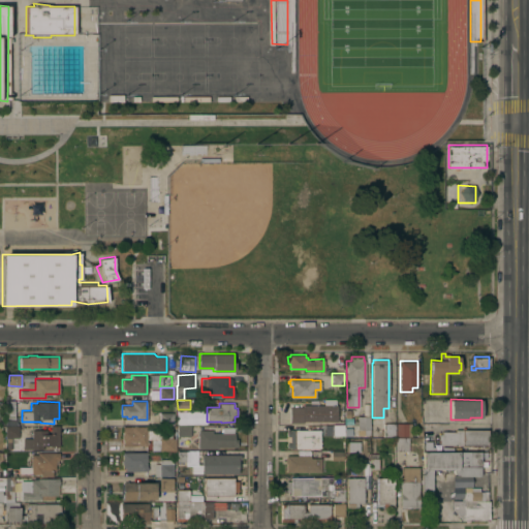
[(303,404),(337,404),(337,421),(303,421),(303,422),(290,422),(290,406),(303,406),(303,404)]
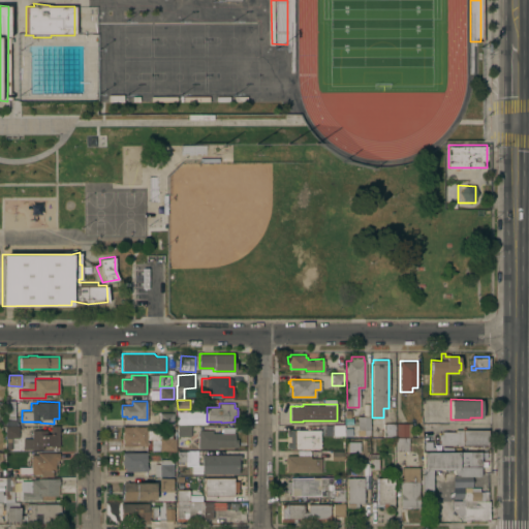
[(174,412),(174,425),(160,425),(160,412),(174,412)]
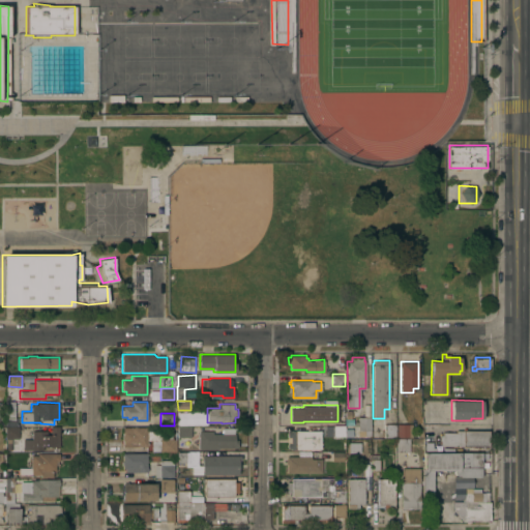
[(5,427),(5,425),(5,416),(16,416),(16,425),(19,425),(19,427),(5,427)]
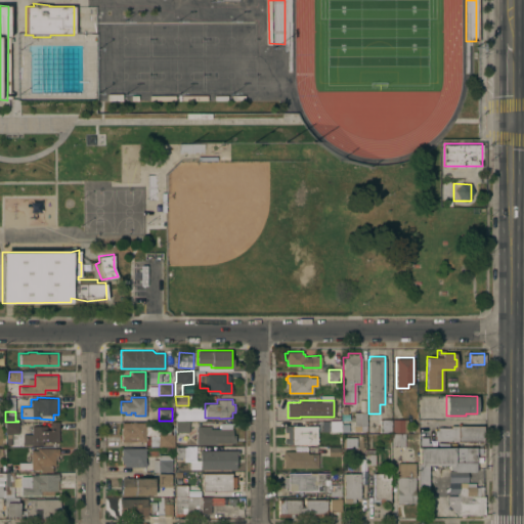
[(353,411),(366,411),(366,430),(353,430),(353,411)]
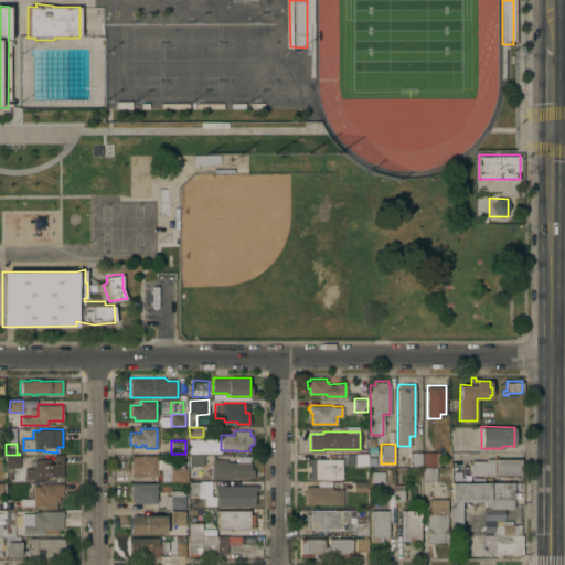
[(422,451),(422,466),(409,466),(409,457),(406,457),(406,451),(422,451)]
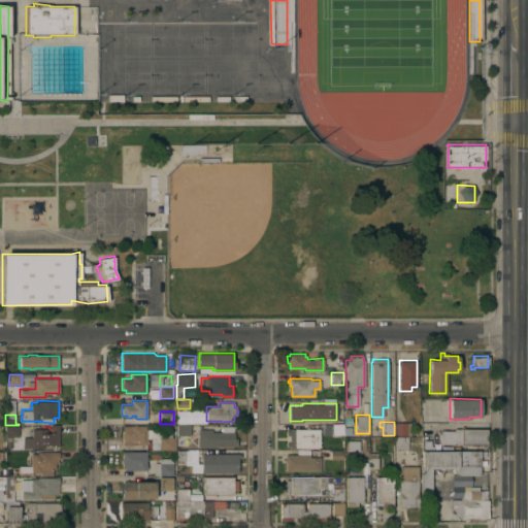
[(409,422),(409,434),(407,434),(407,435),(395,435),(395,422),(409,422)]
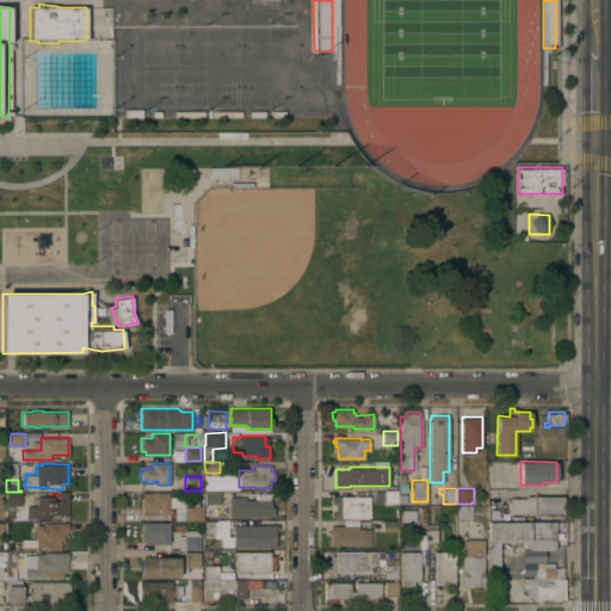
[(397,491),(397,503),(383,503),(383,501),(377,501),(376,491),(397,491)]
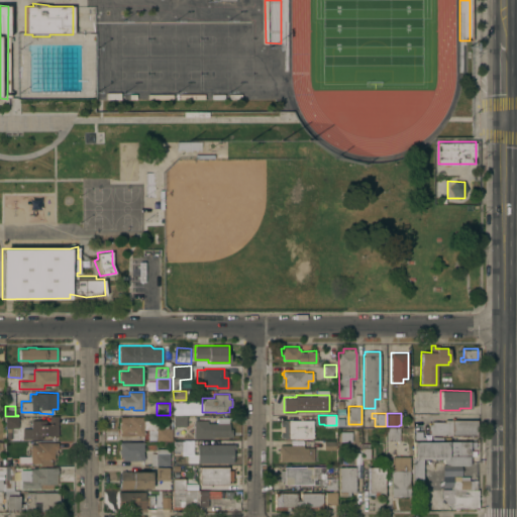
[(18,427),(5,427),(5,416),(18,416),(18,427)]
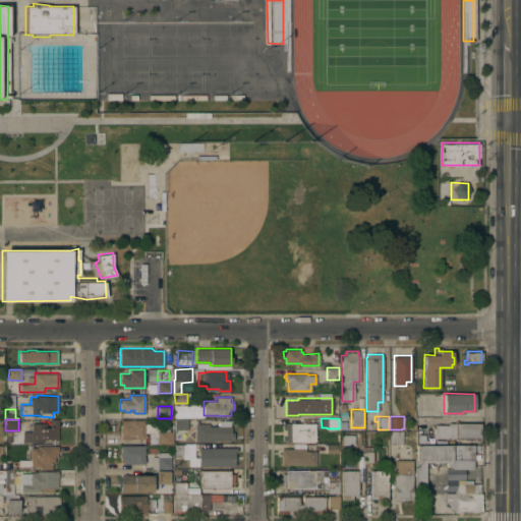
[(32,423),(46,423),(46,427),(50,427),(50,419),(58,419),(58,439),(42,439),(42,442),(32,442),(32,423)]
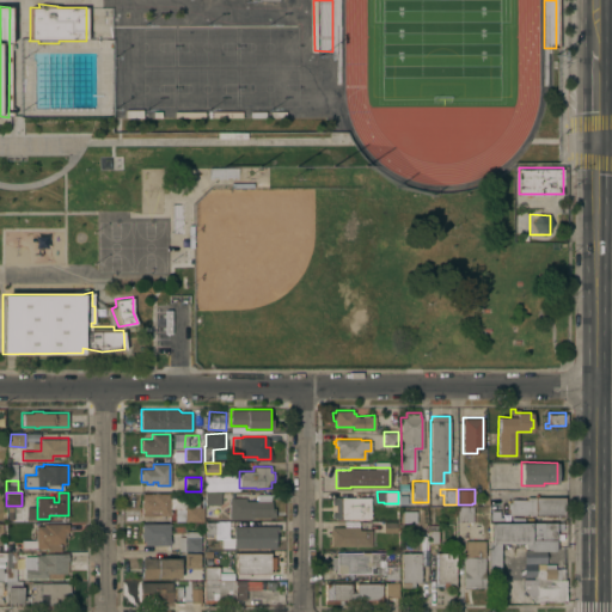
[(142,515),(142,508),(141,508),(141,502),(142,502),(142,493),(170,493),(170,515),(142,515)]
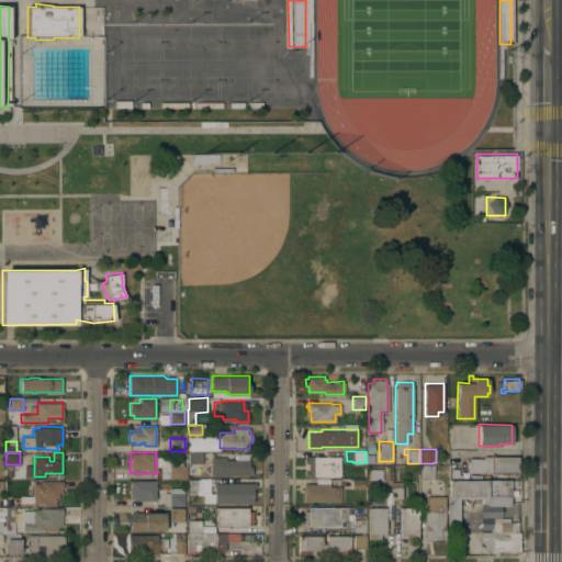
[(189,452),(202,452),(202,474),(189,474),(189,452)]
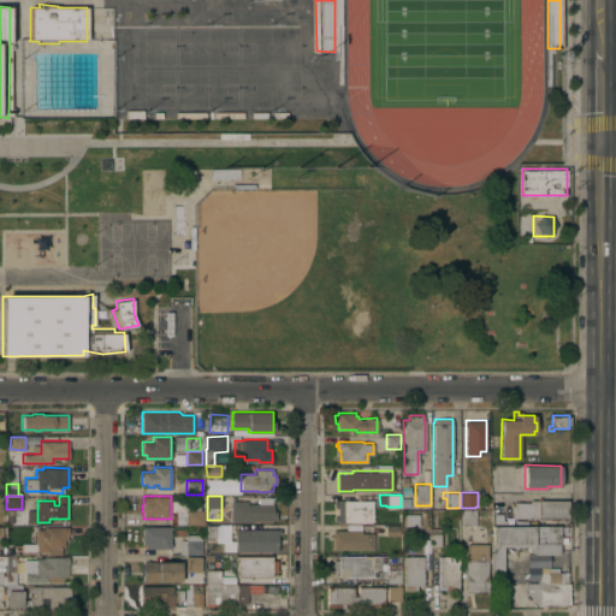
[(273,496),(273,510),(277,510),(277,521),(254,521),(254,522),(231,522),(231,501),(247,501),(246,496),(273,496)]
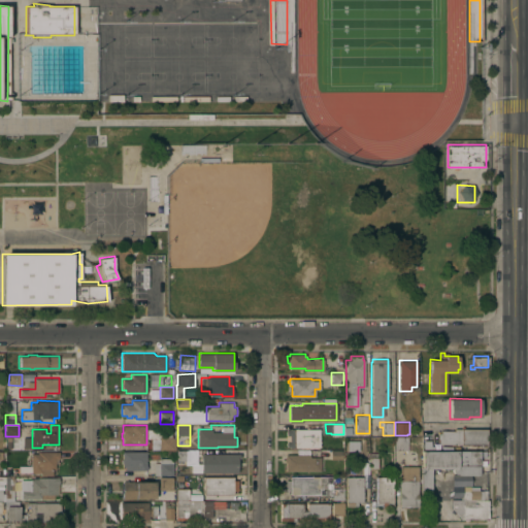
[(319,428),(319,447),(289,447),(289,446),(286,446),(286,429),(289,429),(289,428),(319,428)]
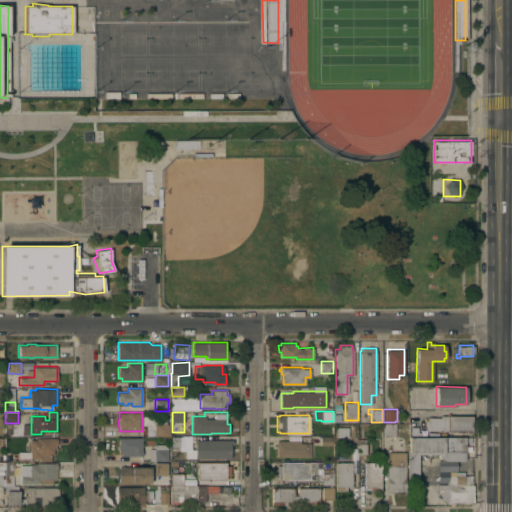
[(428,430),(428,425),(425,425),(425,420),(428,420),(428,417),(441,417),(441,415),(472,415),(472,431),(428,430)]
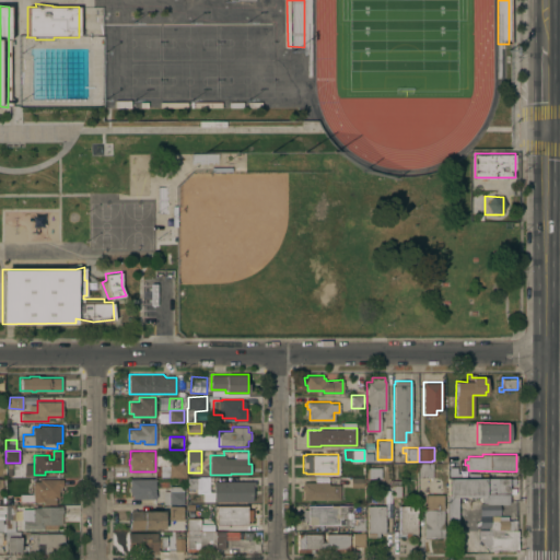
[(170,457),(181,457),(181,464),(186,464),(186,474),(178,474),(178,476),(170,476),(170,457)]
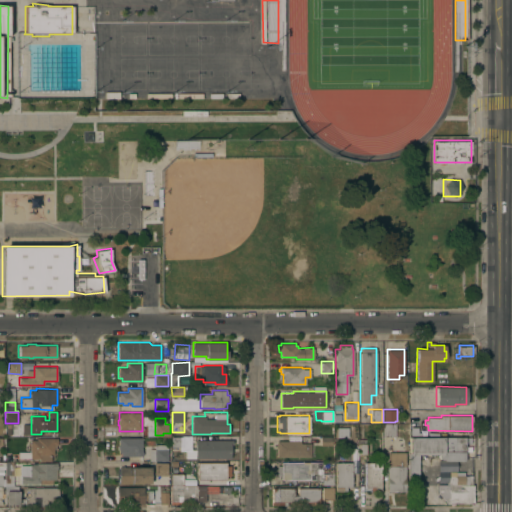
[(383,423),(395,423),(395,436),(383,436),(383,423)]
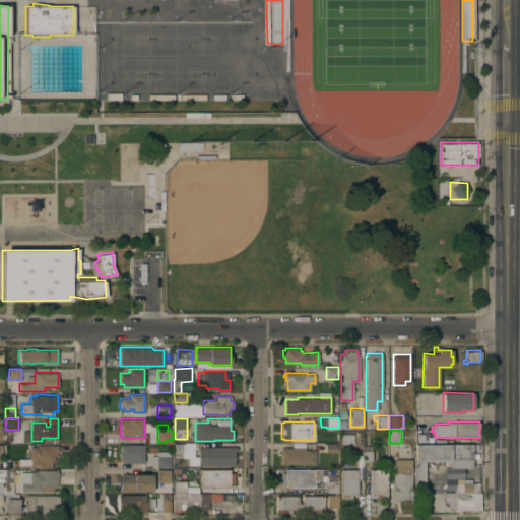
[(148,434),(156,434),(156,444),(148,444),(148,434)]
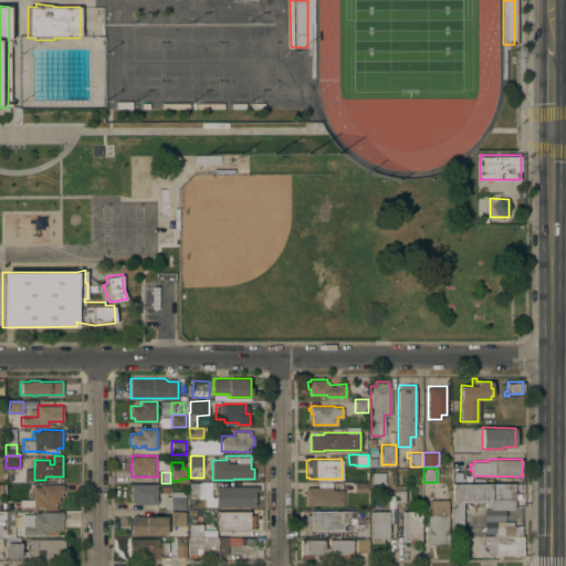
[(200,482),(200,493),(189,493),(189,482),(200,482)]
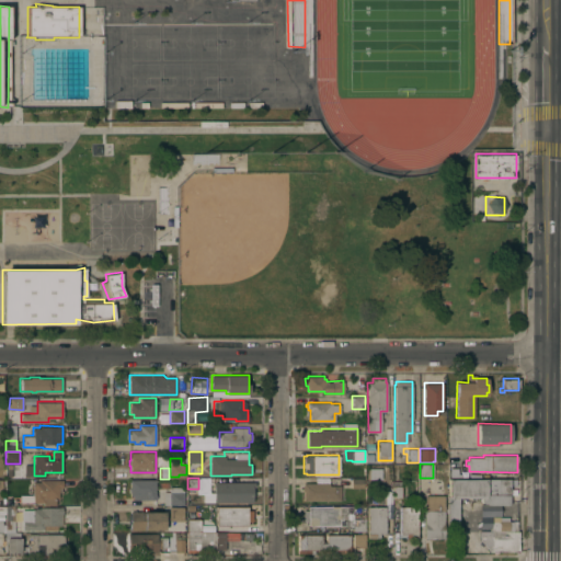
[(363,478),(363,488),(352,488),(352,478),(363,478)]
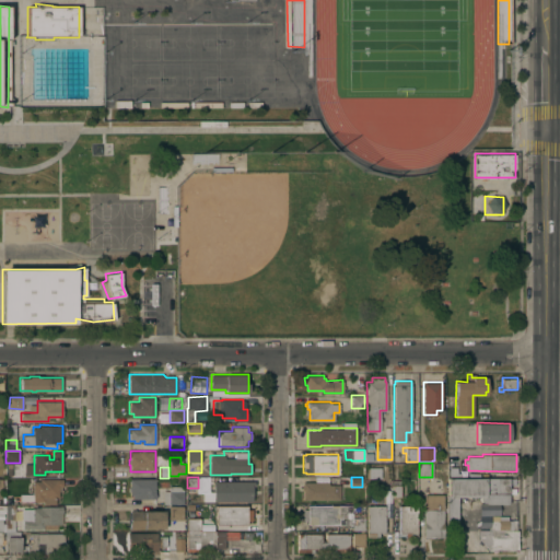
[(446,503),(446,494),(447,494),(447,477),(509,477),(509,503),(486,503),(486,502),(480,502),(480,497),(457,497),(457,503),(446,503)]
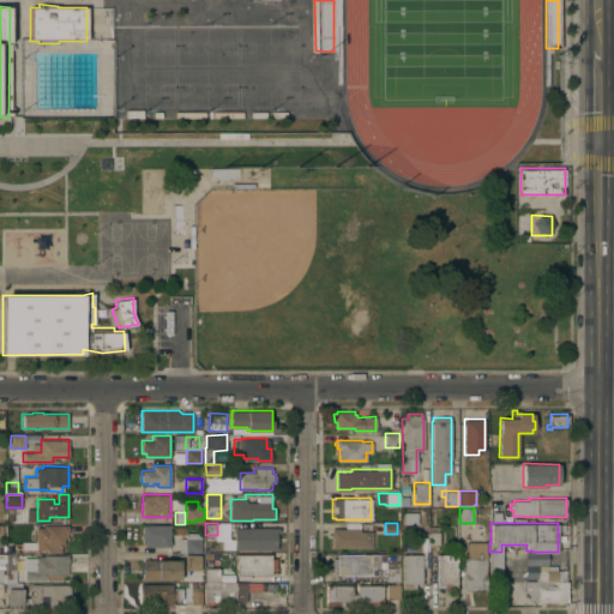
[(36,527),(44,527),(44,524),(68,524),(68,533),(67,533),(67,539),(64,539),(64,545),(61,545),(61,553),(47,553),(47,549),(36,549),(36,547),(34,547),(34,545),(36,545),(36,527)]
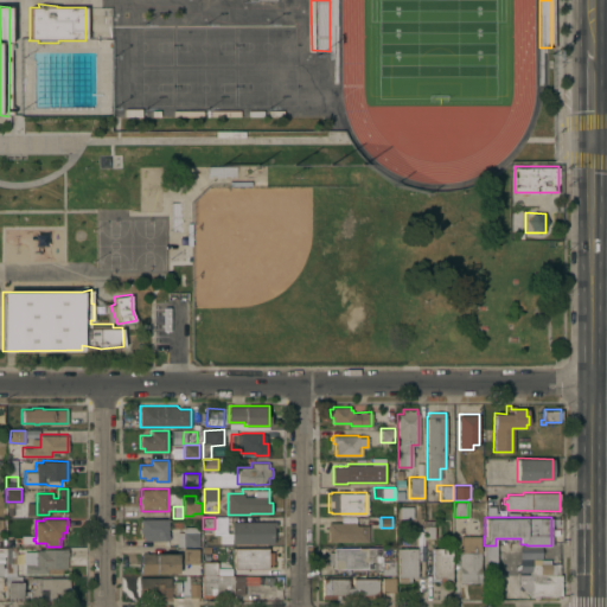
[(168,518),(168,535),(170,536),(170,538),(168,538),(168,541),(144,541),(144,536),(140,536),(140,532),(140,528),(141,526),(141,518),(168,518)]
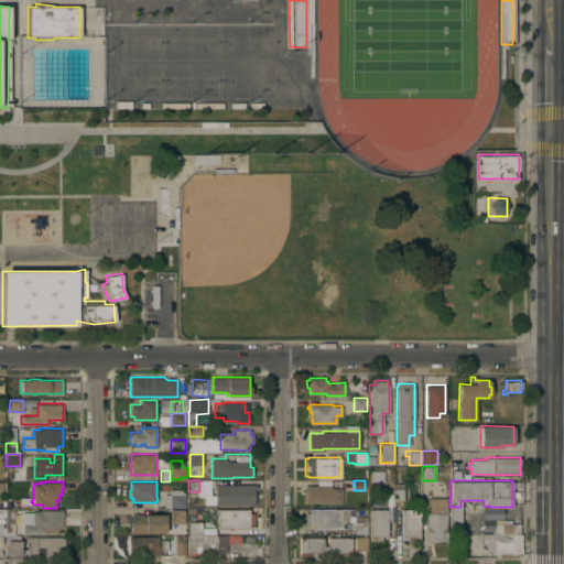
[(204,505),(204,494),(215,494),(215,484),(257,484),(257,489),(253,489),(253,505),(204,505)]
